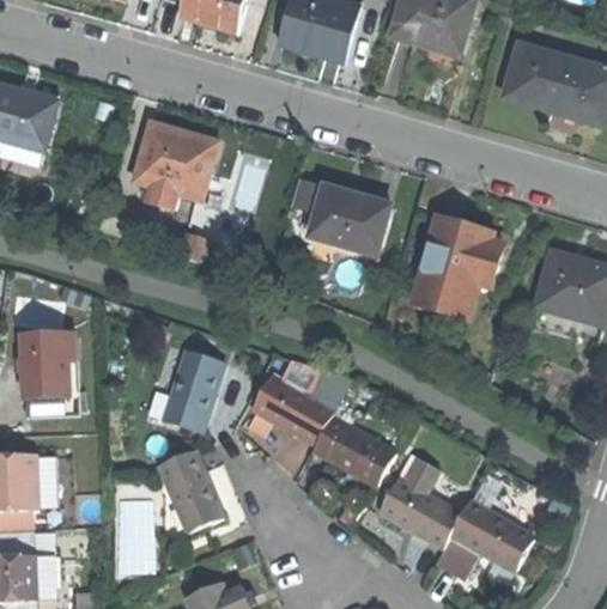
[(232,34),(241,0),(180,0),(176,17),(204,25),(232,34)]
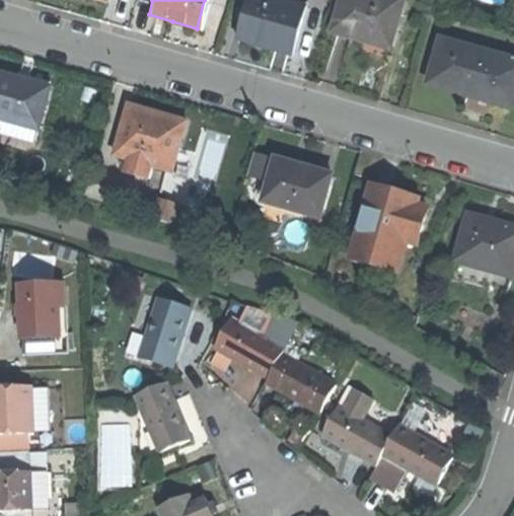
[(287,54),(299,5),(281,0),(243,0),(233,39),(260,46),(287,54)]
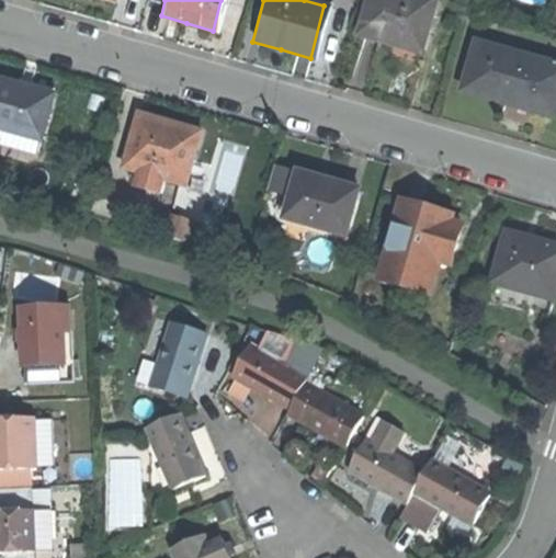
[(383,40),(416,49),(430,0),(364,0),(355,31),(383,40)]
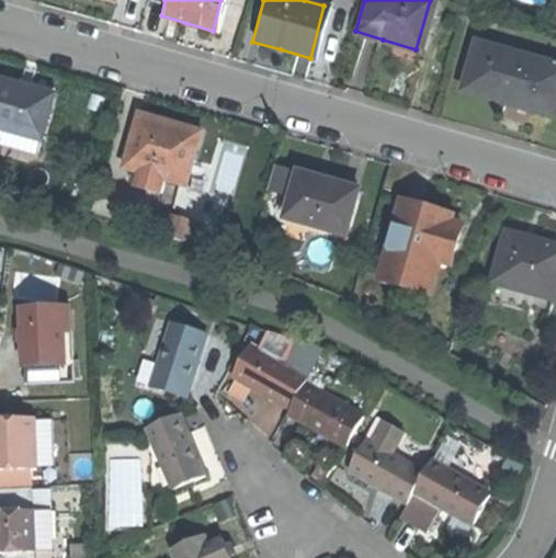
[(555,65),(471,41),(456,88),(500,102),(502,95),(515,99),(547,107),(553,87),(555,88),(555,65)]
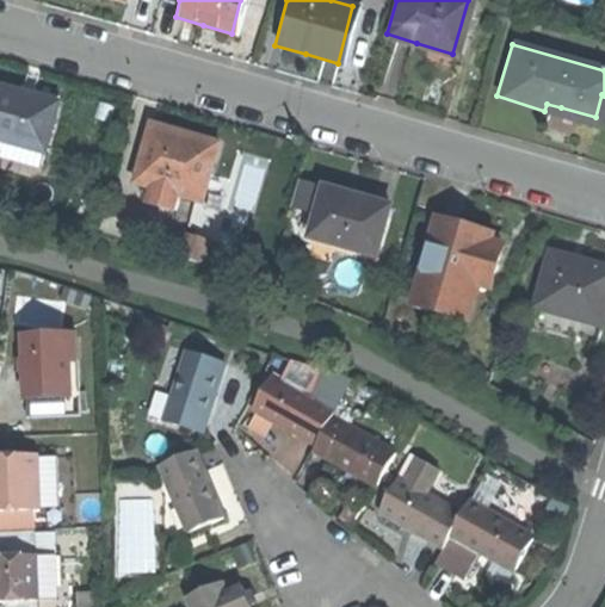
[(35,166),(54,101),(26,94),(0,86),(0,140),(0,156),(35,166)]
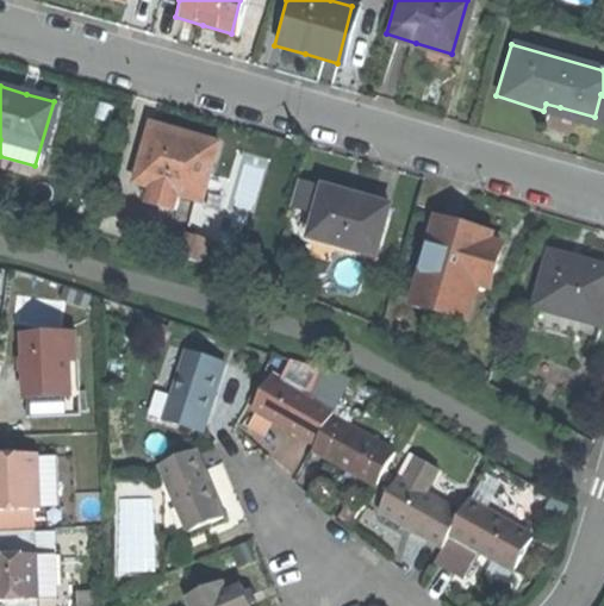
[(197,200),(213,144),(175,132),(147,123),(130,180),(147,186),(142,200),(169,208),(174,193),(197,200)]
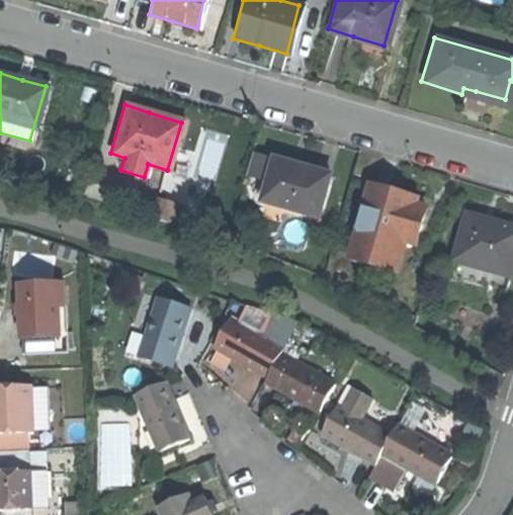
[(258,200),(315,217),(327,174),(303,167),(270,158),(258,200)]
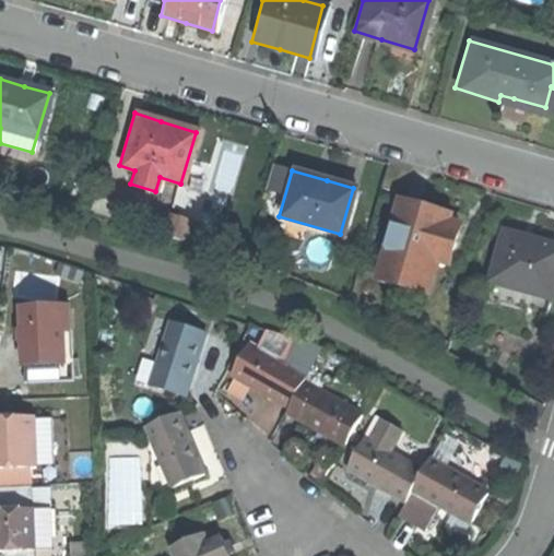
[(431,258),(444,261),(454,224),(441,221),(444,214),(422,208),(396,200),(375,270),(395,275),(393,282),(422,291),(431,258)]
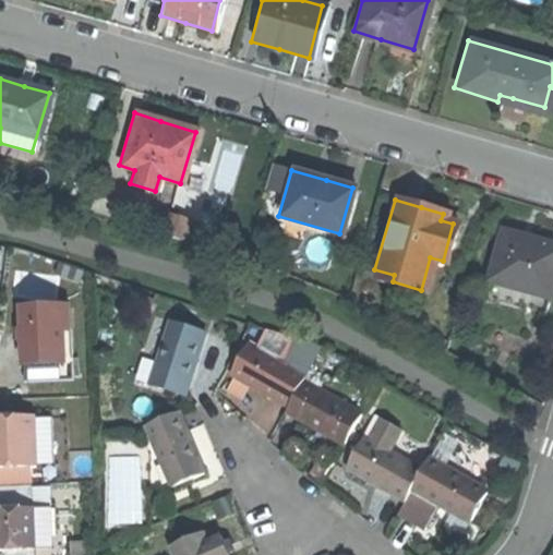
[(161,237),(178,240),(183,221),(167,217),(161,237)]
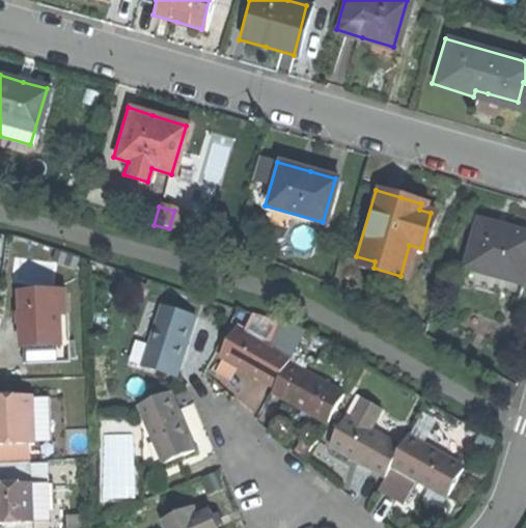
[(461,266),(520,281),(525,258),(525,231),(499,225),(472,217),(461,266)]
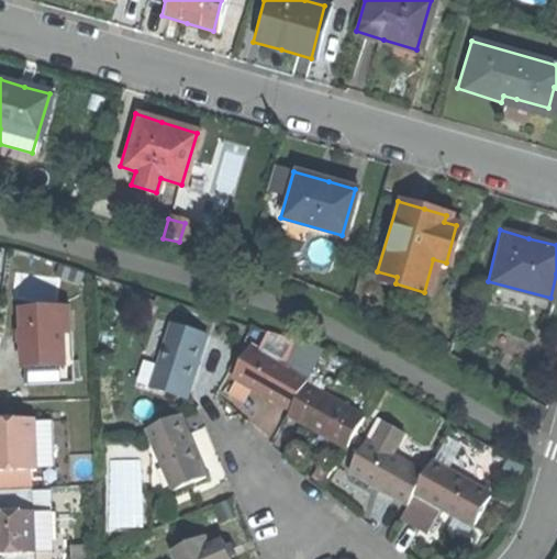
[(22,382),(69,380),(67,306),(20,309),(21,365),(22,382)]
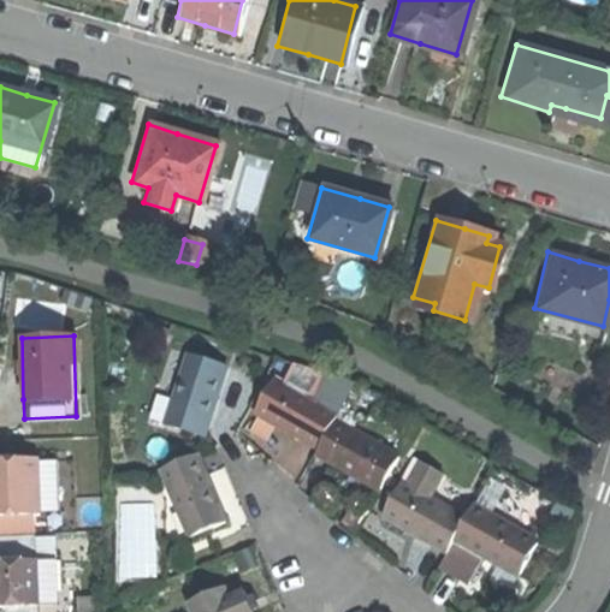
[(163,422),(200,434),(205,419),(221,363),(185,351),(163,422)]
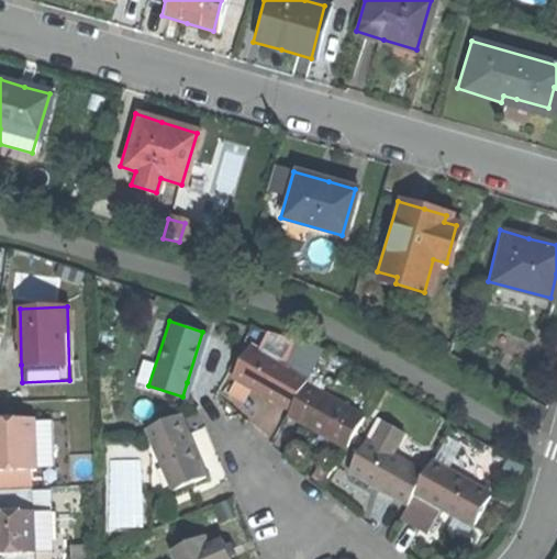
[(304,378),(246,345),(229,375),(260,393),(287,409),(301,382),(304,378)]
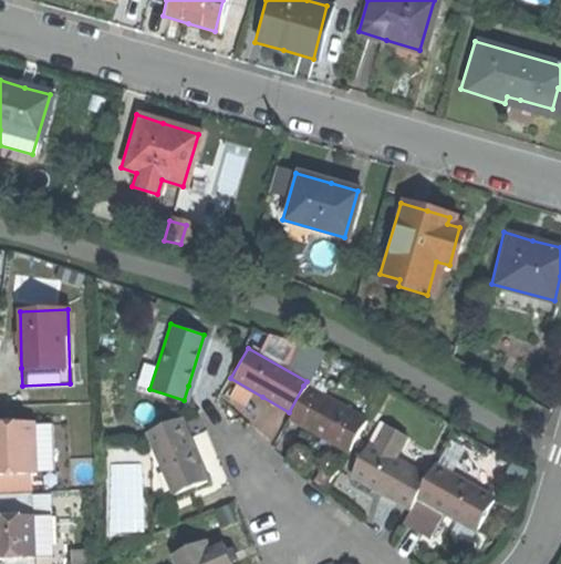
[(364,419),(303,386),(289,412),(287,418),(319,436),(346,450),(364,419)]
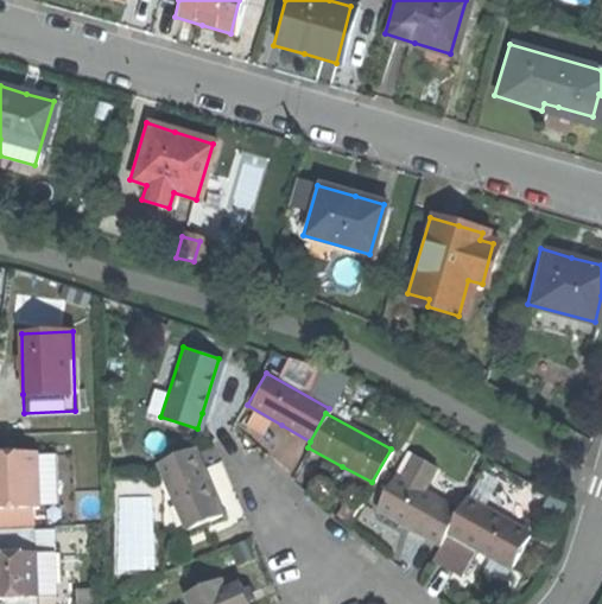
[(184,528),(219,513),(208,487),(190,446),(156,462),(184,528)]
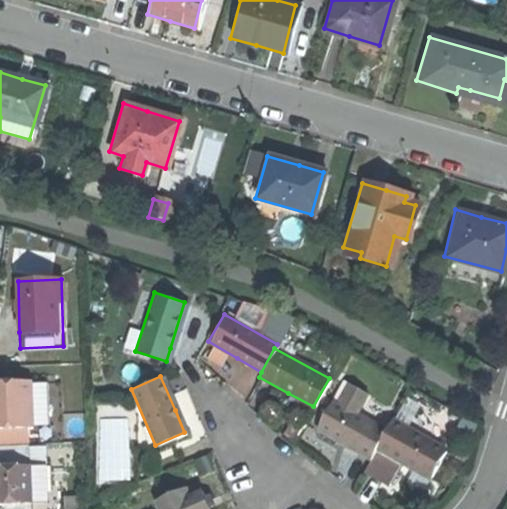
[(30,425),(47,424),(46,382),(29,382),(29,379),(0,380),(0,428),(30,427),(30,425)]
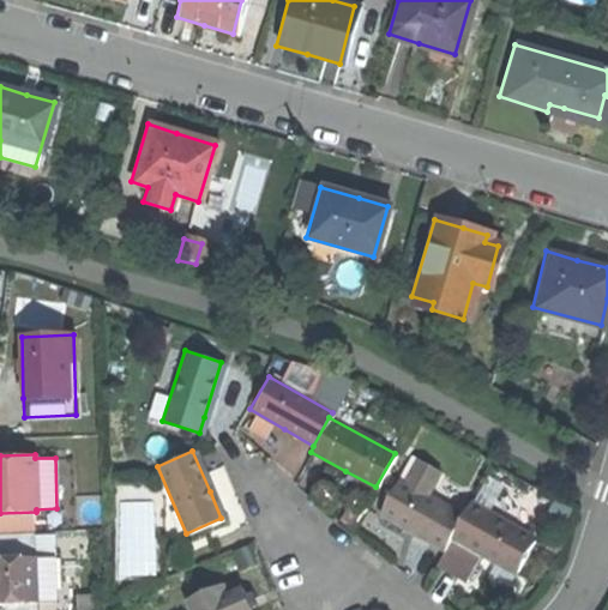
[(461,514),(396,478),(377,512),(402,526),(441,548),(461,514)]
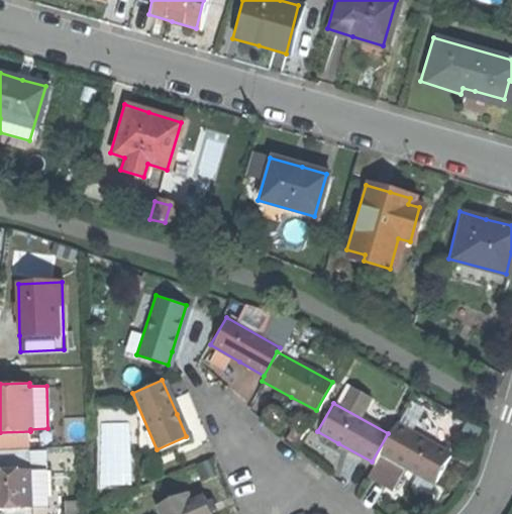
[(394,422),(388,433),(372,461),(365,474),(377,481),(389,488),(403,465),(432,481),(448,452),(394,422)]
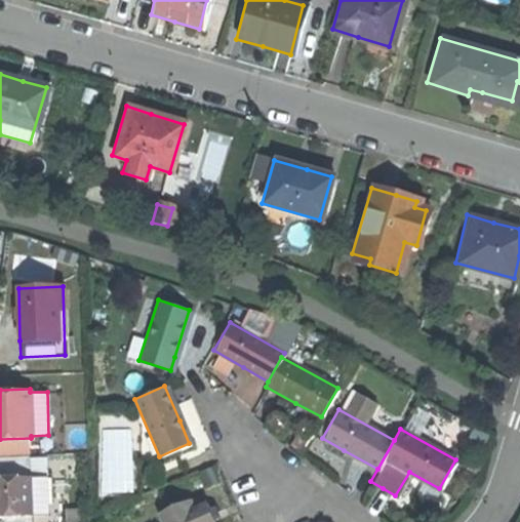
[(30,514),(44,514),(44,479),(42,476),(28,477),(28,454),(0,455),(0,516),(29,515),(30,514)]
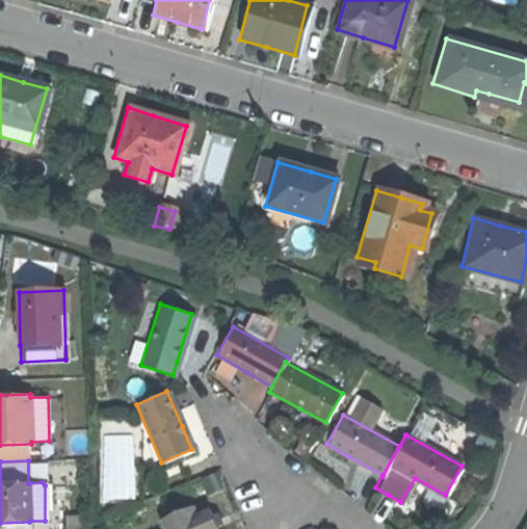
[(159,519),(163,528),(216,528),(212,520),(208,508),(193,514),(189,506),(159,519)]
